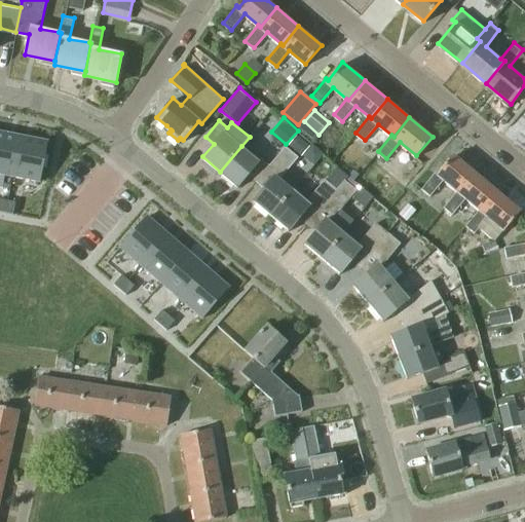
[(0,129),(0,172),(12,175),(21,134),(0,129)]
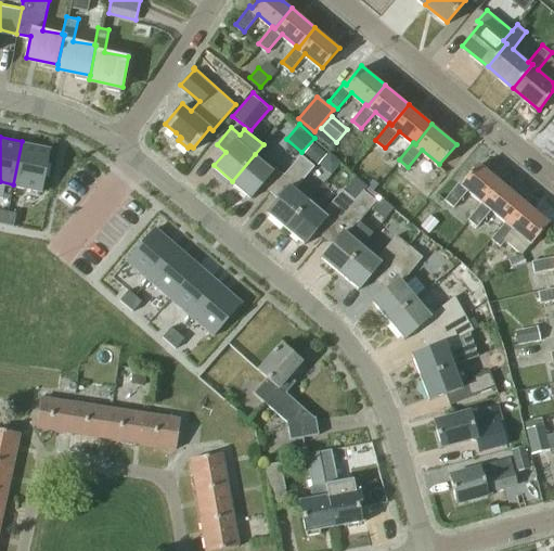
[(22,141),(13,184),(42,190),(50,148),(22,141)]
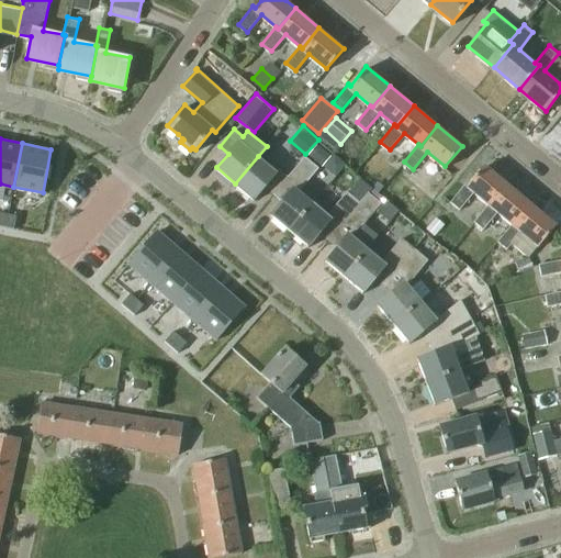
[(271,213),(290,229),(313,202),(299,191),(320,166),(305,155),(289,175),(273,192),(282,200),(271,213)]
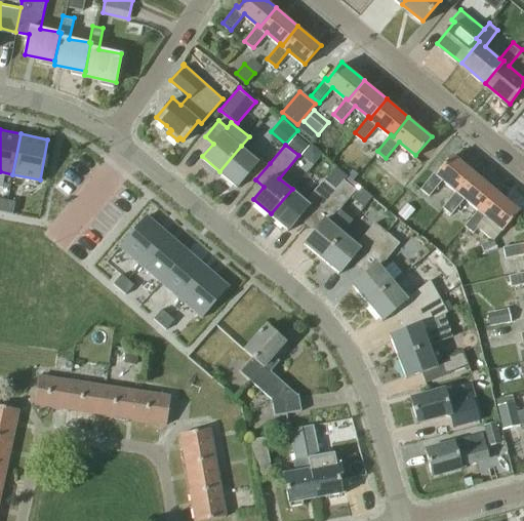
[(254,157),(241,146),(219,171),(238,186),(248,173),(255,179),(270,163),(257,153),(254,157)]
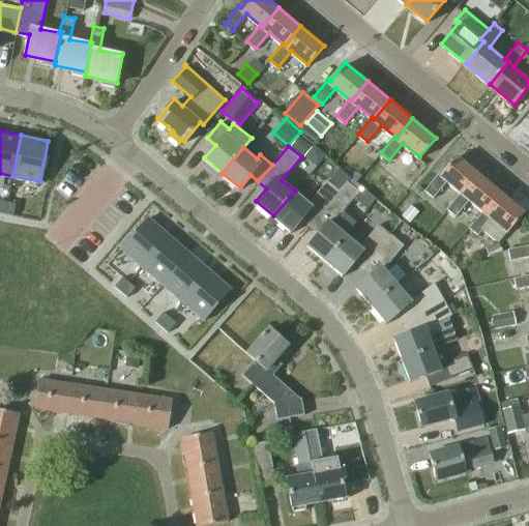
[(462,195),(478,174),(457,155),(442,173),(440,172),(425,188),(434,196),(446,181),(460,193),(462,195)]
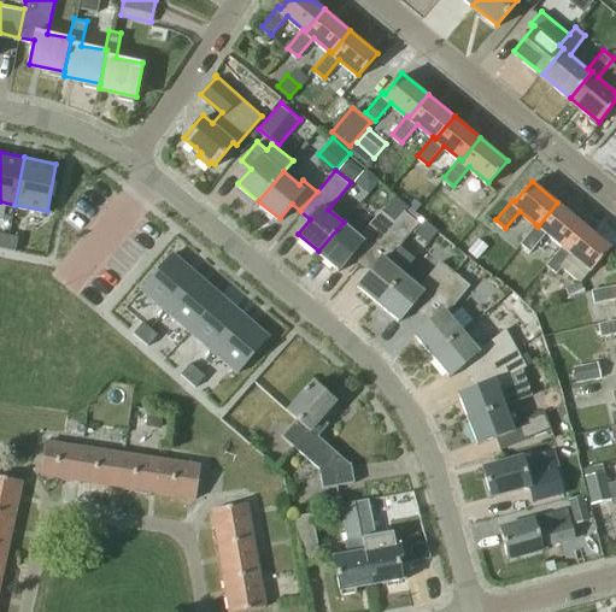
[(361,262),(405,209),(409,204),(397,193),(383,209),(382,207),(359,235),(344,222),(318,251),(340,269),(352,254),(361,262)]
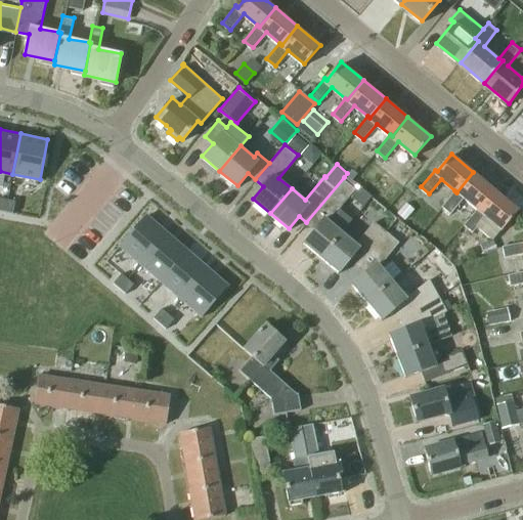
[(495,190),(473,172),(456,192),(454,190),(443,205),(451,212),(464,197),(478,208),(480,210),(495,190)]
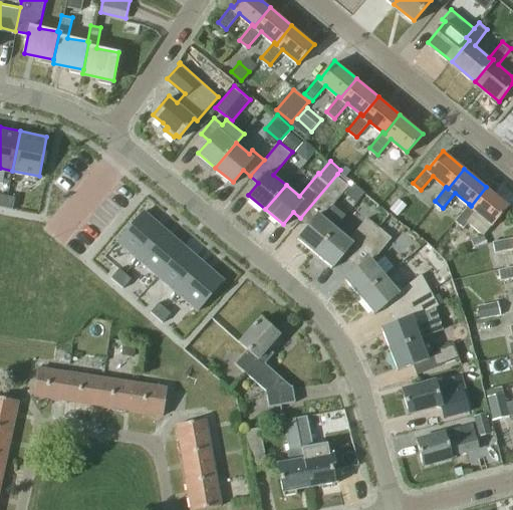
[(298,237),(316,252),(336,227),(323,216),(349,185),(337,174),(300,218),(308,225),(298,237)]
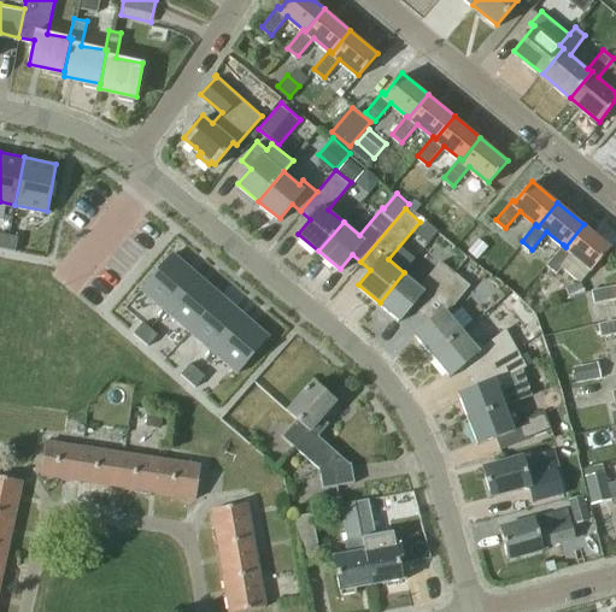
[(565,247),(563,245),(547,264),(557,272),(573,253),(586,264),(592,269),(611,246),(584,224),(565,247)]
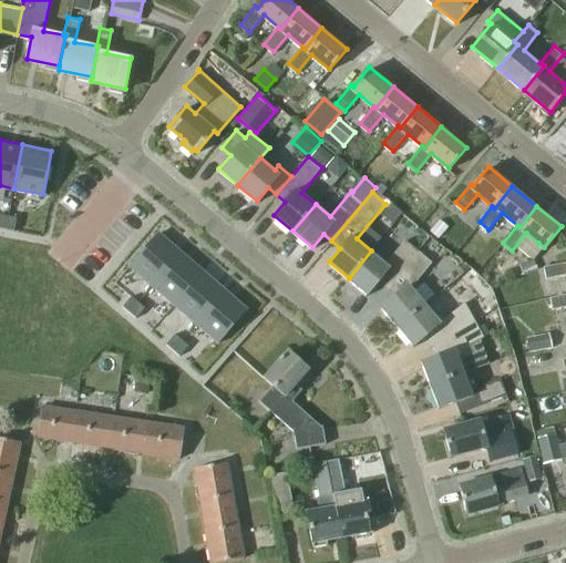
[(14,228),(17,215),(8,214),(6,227),(14,228)]
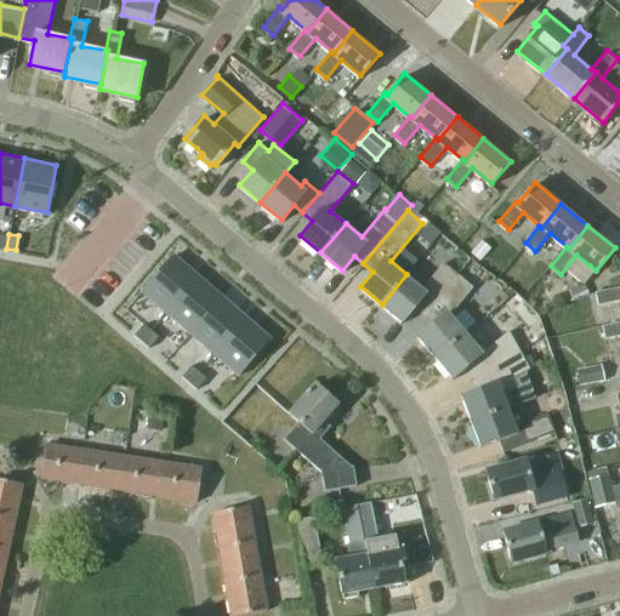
[(174,254),(142,290),(166,312),(199,275),(174,254)]
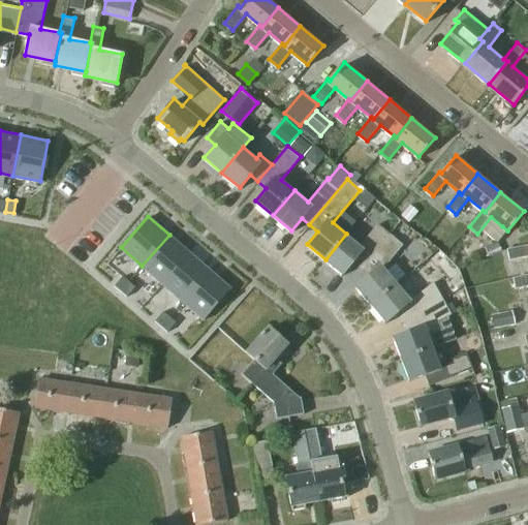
[(353,261),(362,268),(392,233),(378,221),(360,245),(346,234),(325,259),(343,274),(353,261)]
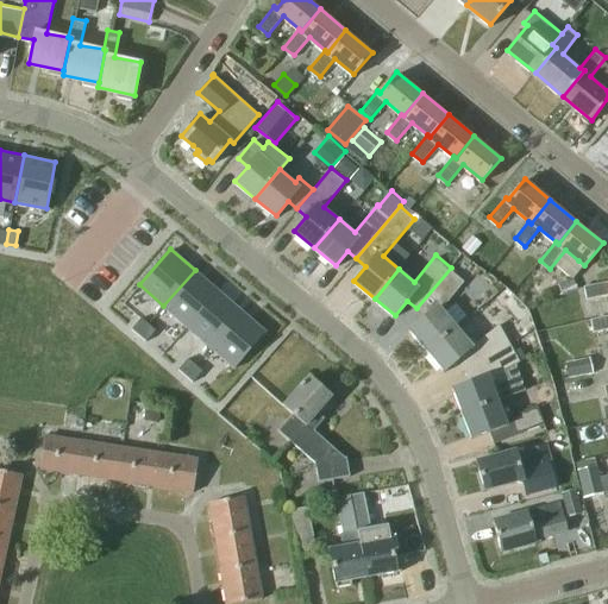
[(465,280),(451,268),(417,308),(425,316),(422,319),(411,328),(427,350),(457,325),(455,322),(449,315),(445,310),(442,307),(465,280)]
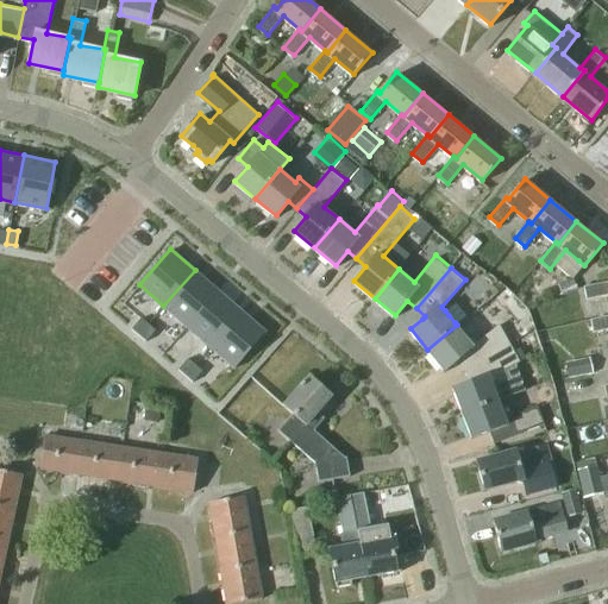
[(195,270),(163,306),(187,326),(218,290),(195,270)]
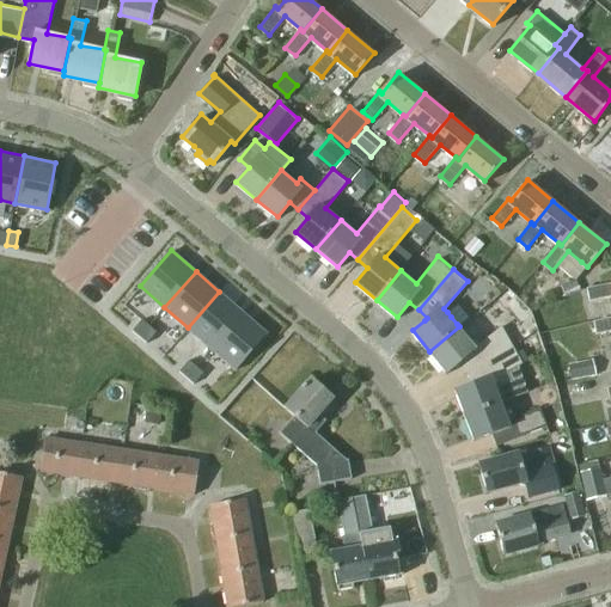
[(610,281),(587,286),(591,299),(610,293),(610,281)]
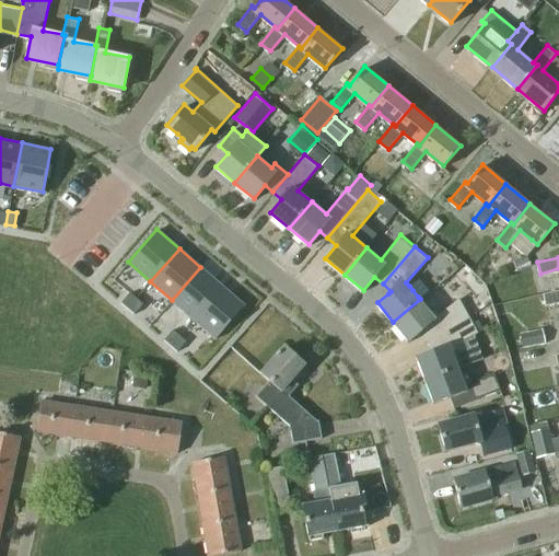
[(200,267),(172,300),(194,319),(222,286),(200,267)]
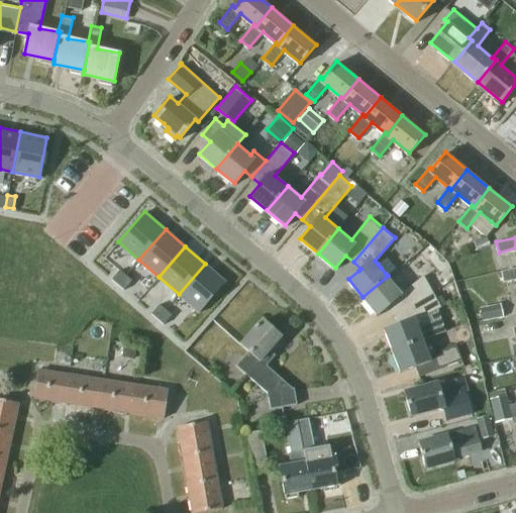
[(473,264),(485,259),(481,248),(468,253),(473,264)]
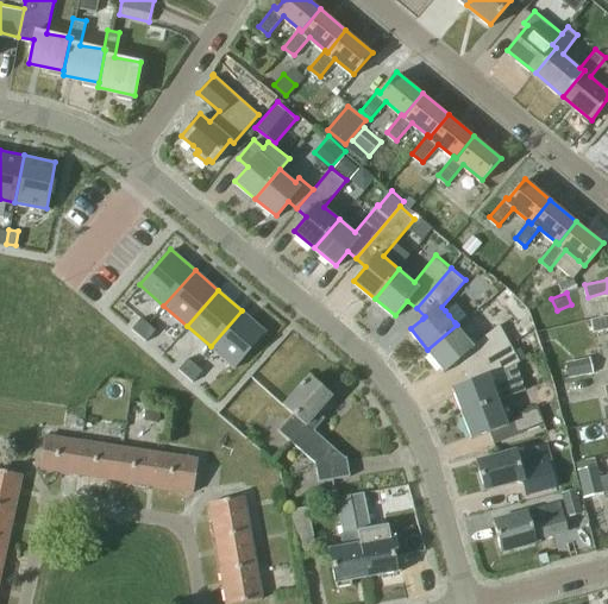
[(242,310),(211,346),(234,366),(265,331),(242,310)]
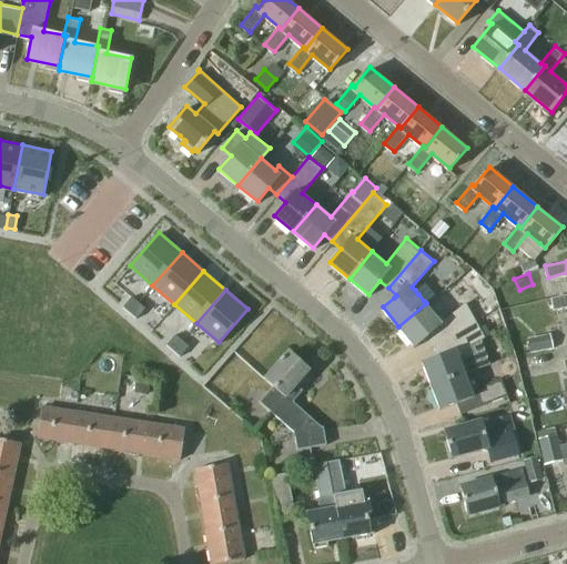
[(566,292),(552,296),(555,308),(566,304),(566,292)]
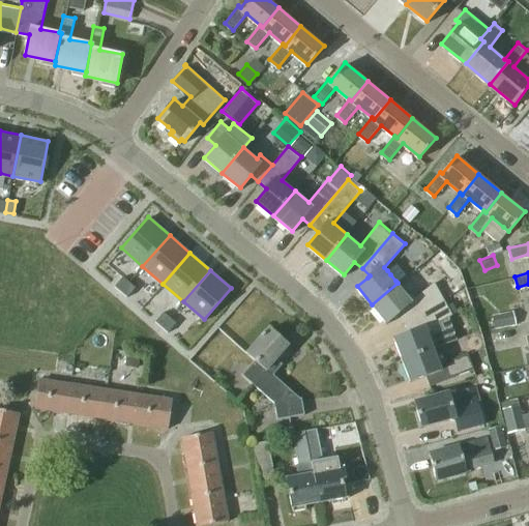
[(120,290),(128,280),(129,280),(122,274),(114,284),(120,290)]
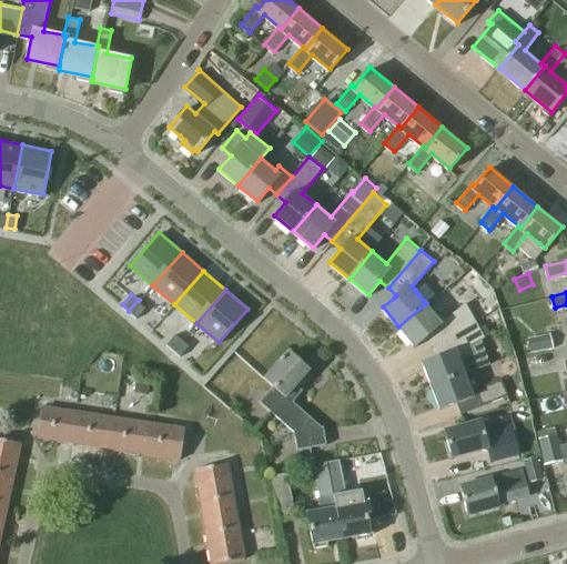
[(135,316),(145,305),(139,300),(138,300),(129,311),(135,316)]
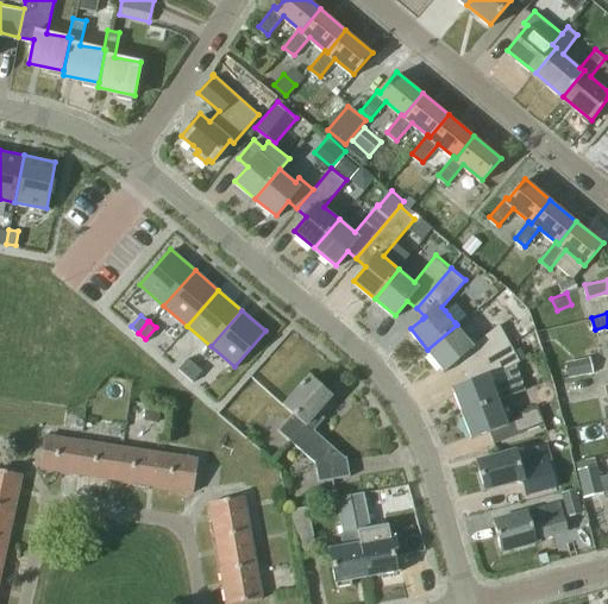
[(459,358),(465,369),(511,341),(500,321),(477,340),(476,335),(469,339),(457,325),(427,350),(445,370),(459,358)]
